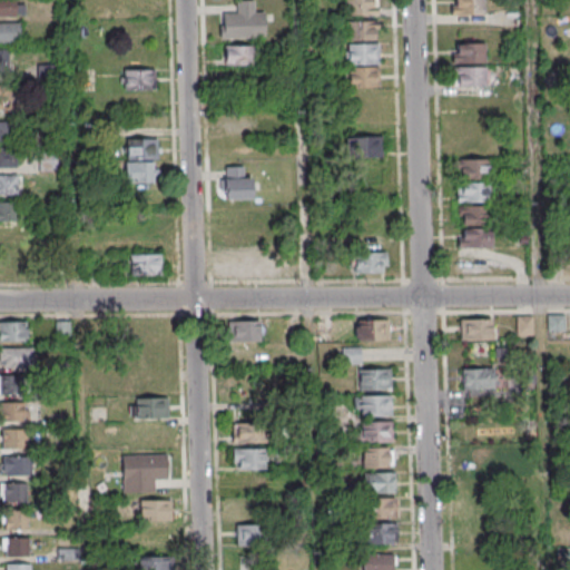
[(21,0),(0,0),(0,15),(21,16),(21,0)]
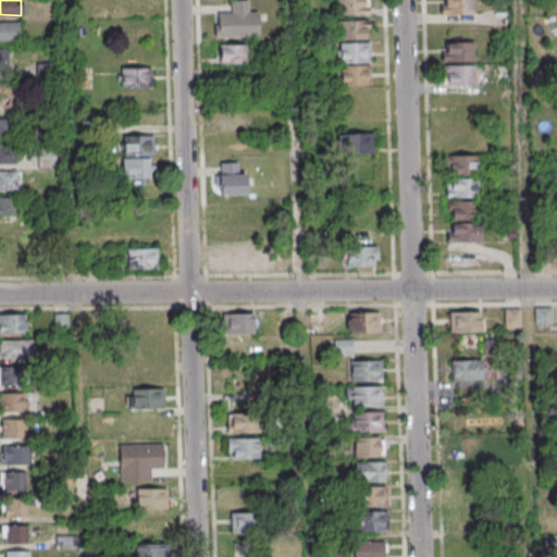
[(247,0),(230,0),(230,12),(214,12),(214,37),(258,37),(258,11),(248,11),(247,0)]
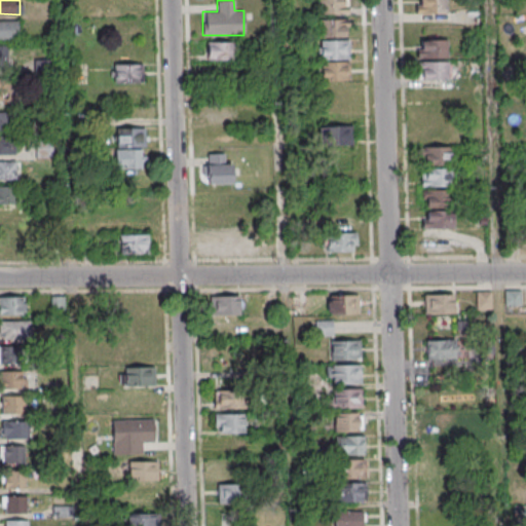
[(321,0),(349,0),(350,15),(321,15),(321,0)]
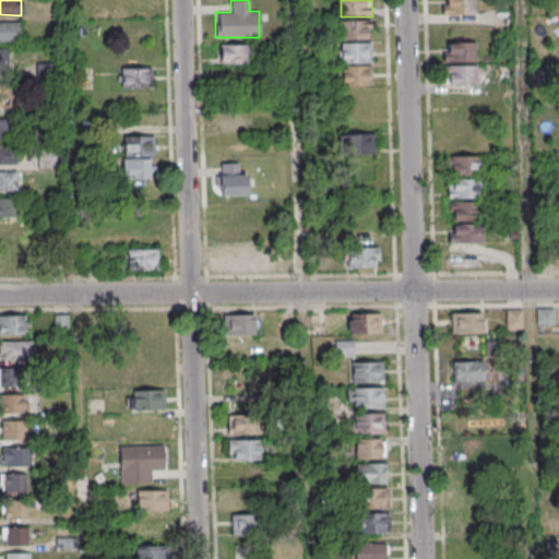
[(474,0),(441,0),(442,14),(475,14),(474,0)]
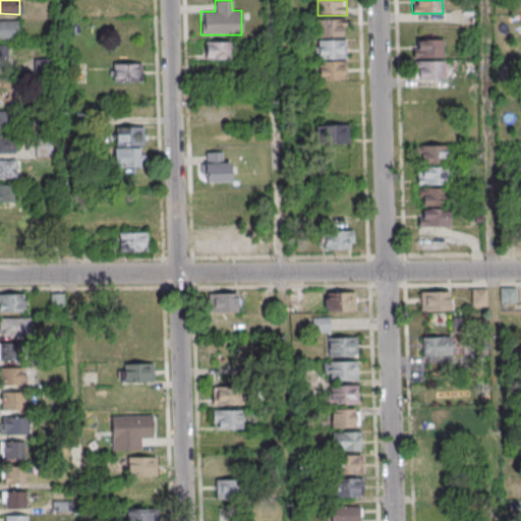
[(18,20),(0,19),(0,39),(18,39),(18,20)]
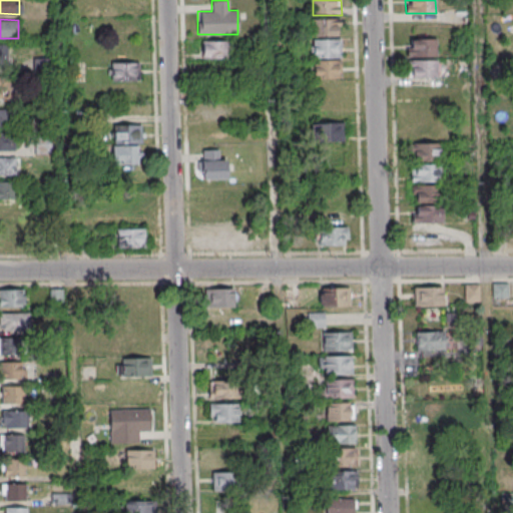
[(314,20),(342,19),(343,38),(314,38),(314,20)]
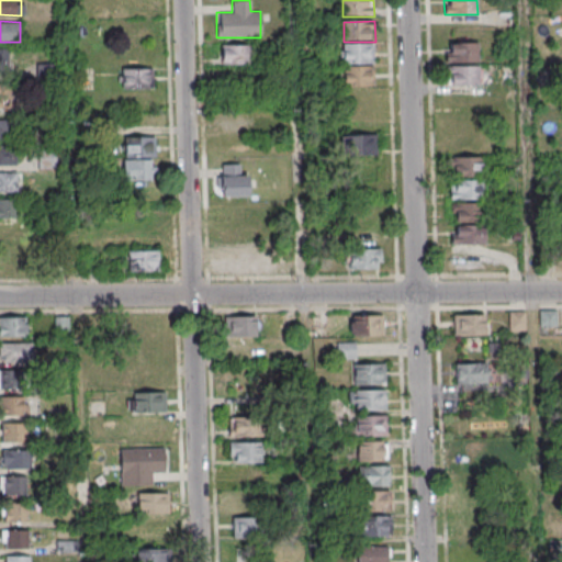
[(249,44),(217,44),(217,65),(249,65),(249,44)]
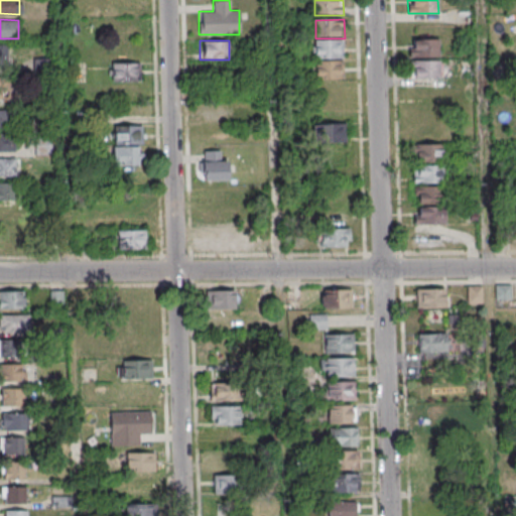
[(317,41),(346,40),(346,59),(317,59),(317,41)]
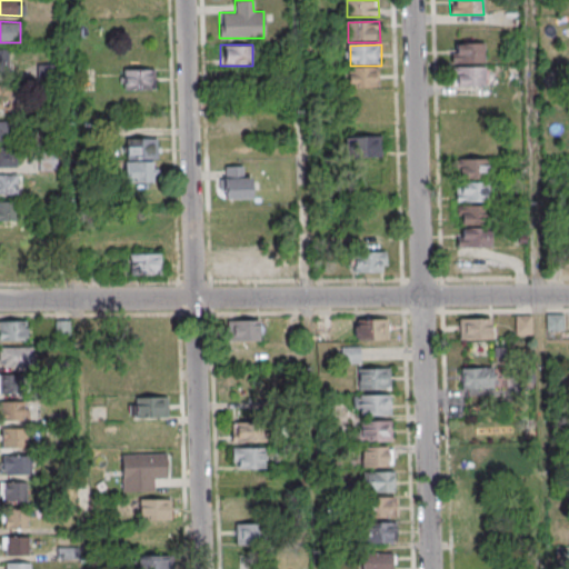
[(458,45),(487,45),(487,63),(453,65),(453,55),(458,55),(458,45)]
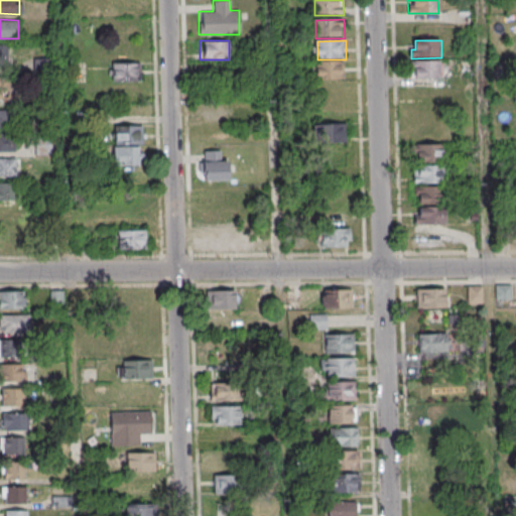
[(13,44),(0,43),(0,66),(13,67),(13,44)]
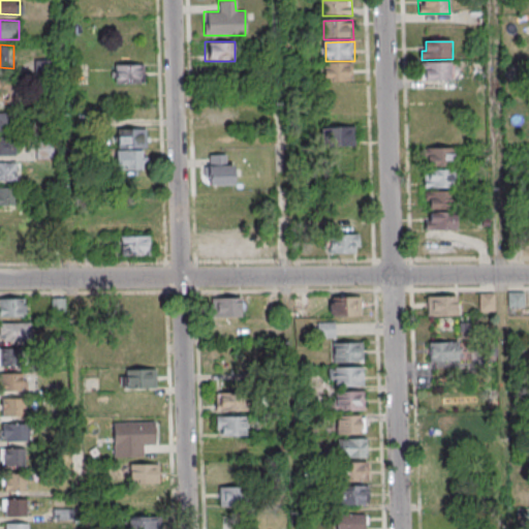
[(325,64),(354,63),(355,83),(325,83),(325,64)]
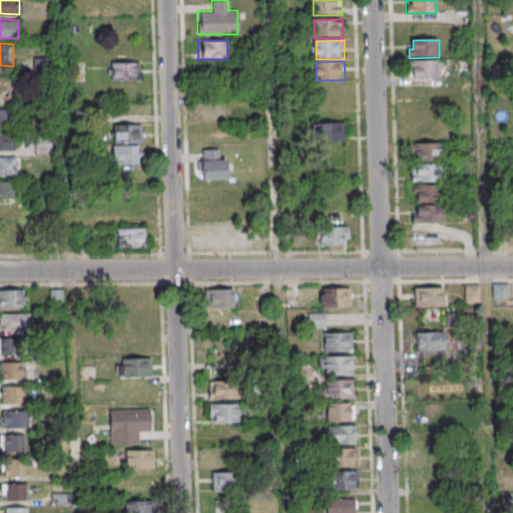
[(410,61),(440,61),(440,79),(410,79),(410,61)]
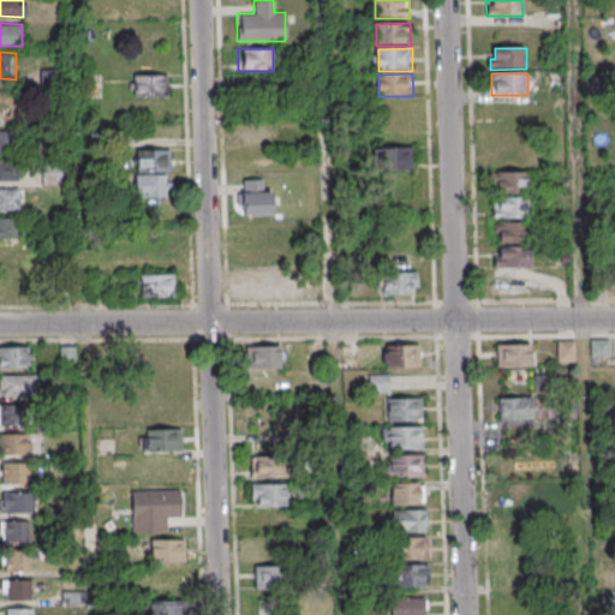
[(168,75),(132,75),(132,96),(168,96),(168,75)]
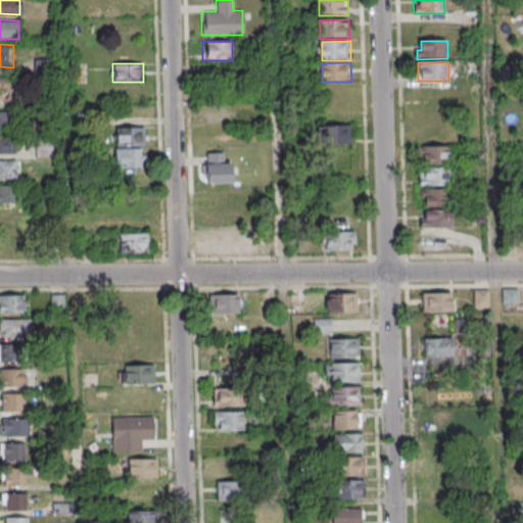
[(0,99),(16,99),(16,78),(0,77),(0,99)]
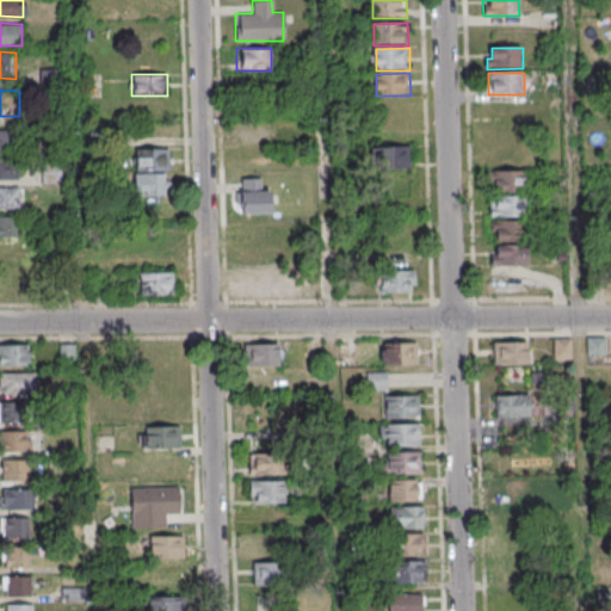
[(239,146),(271,146),(271,122),(239,122),(239,146)]
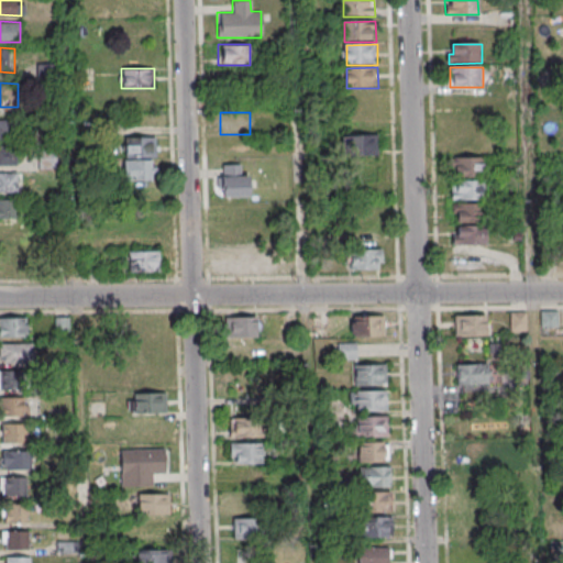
[(0,118),(0,136),(15,138),(15,119),(0,118)]
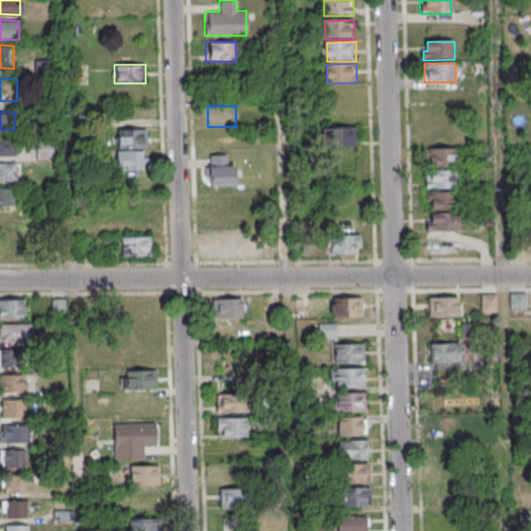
[(146,129),(117,129),(117,148),(146,148),(146,129)]
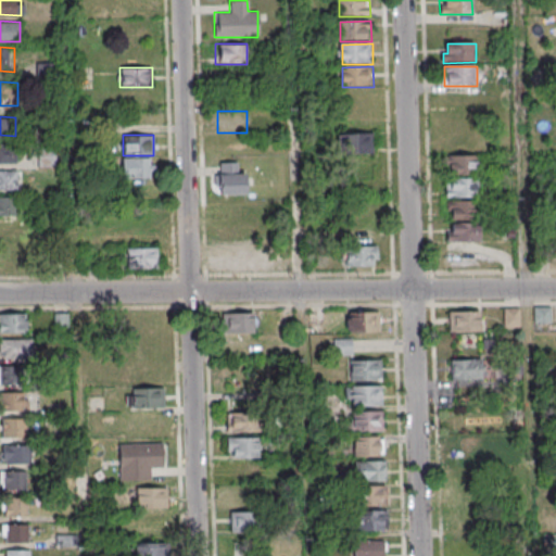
[(348,151),(367,151),(367,137),(348,137),(348,151)]
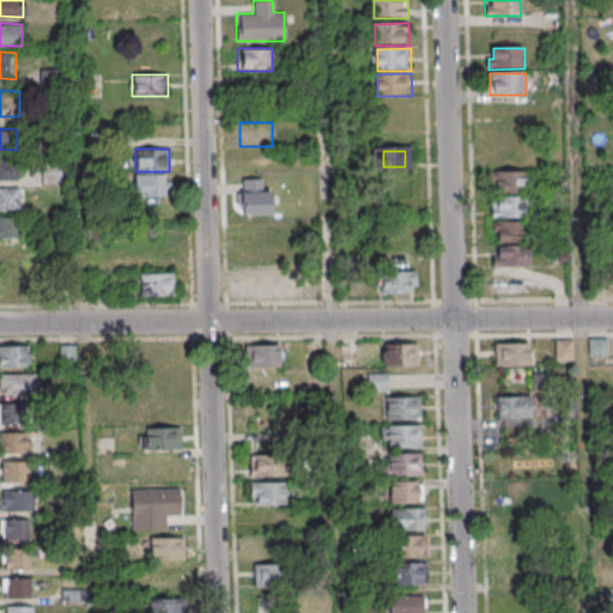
[(0,178),(17,180),(17,159),(0,159),(0,178)]
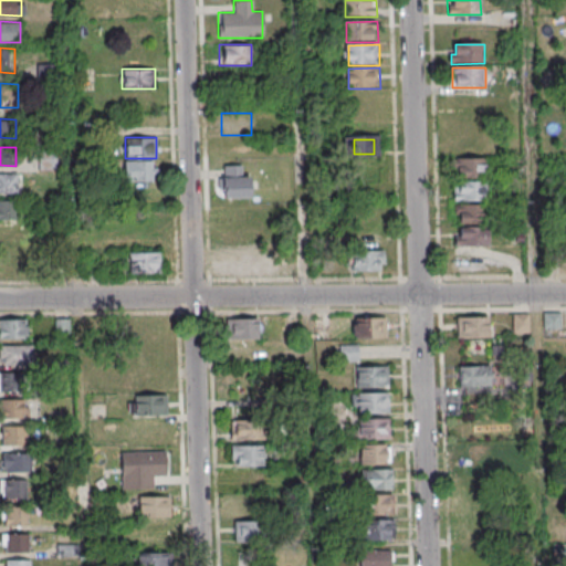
[(482,166),(472,166),(472,158),(453,158),(453,177),(482,177),(482,166)]
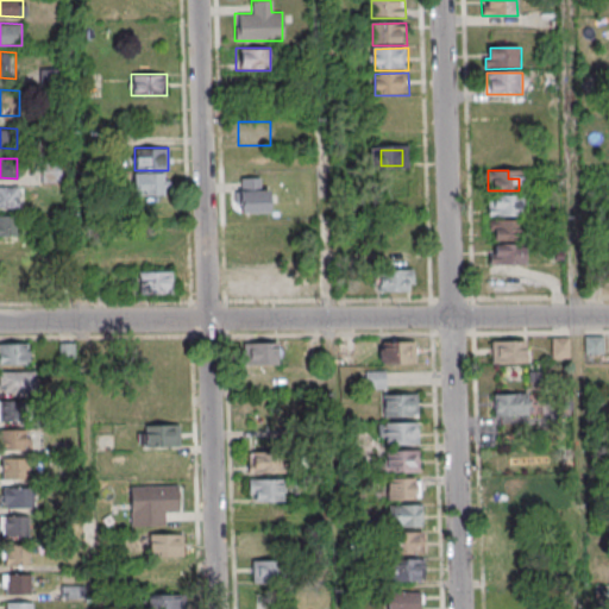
[(168,173),(132,173),(132,196),(168,196),(168,173)]
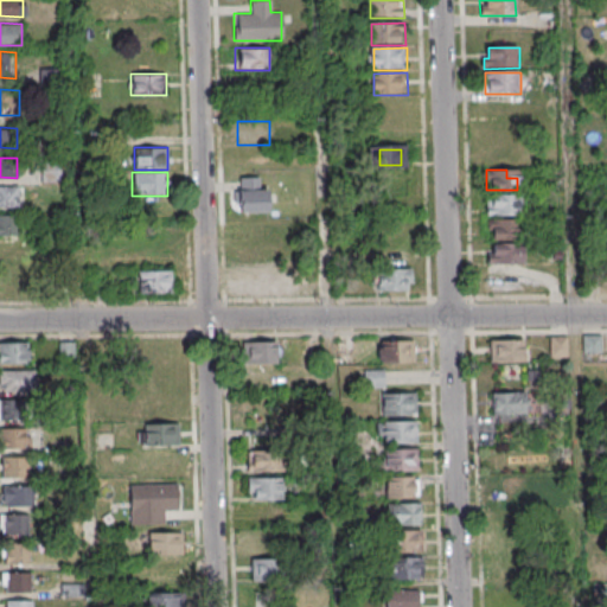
[(267,189),(262,189),(262,177),(238,177),(238,212),(267,212),(267,189)]
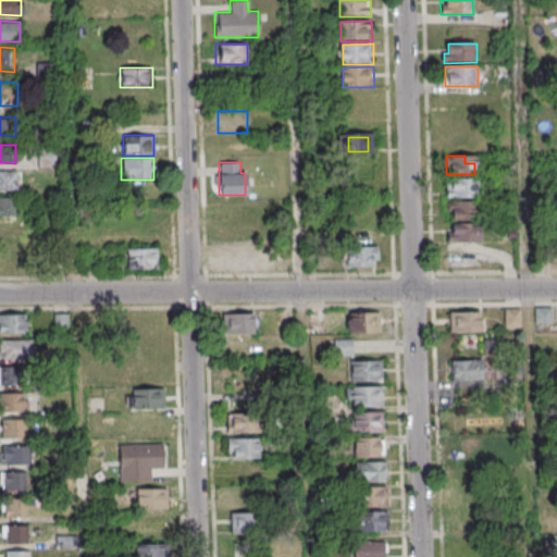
[(0,188),(17,189),(17,171),(0,170),(0,188)]
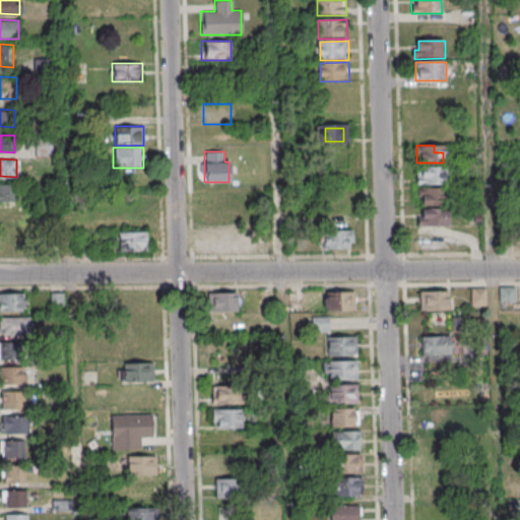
[(415,185),(446,185),(446,166),(415,166),(415,185)]
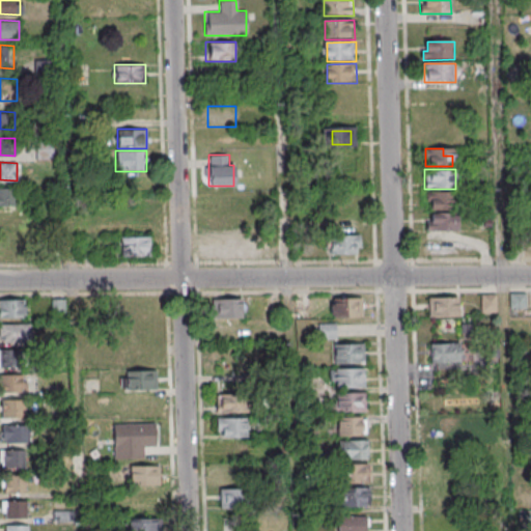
[(18,188),(0,188),(0,204),(18,205),(18,188)]
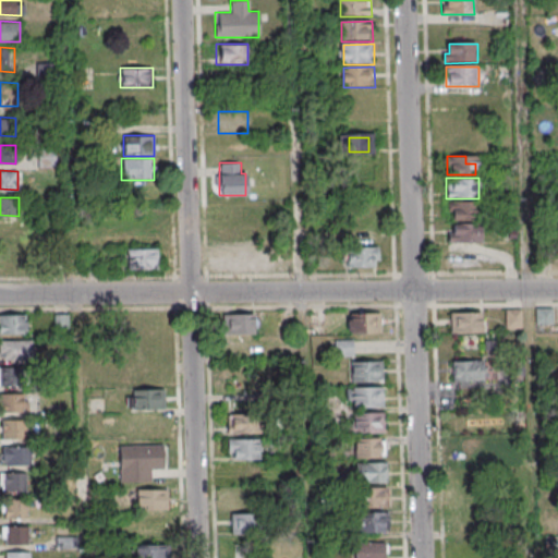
[(480,219),(480,202),(448,202),(448,219),(480,219)]
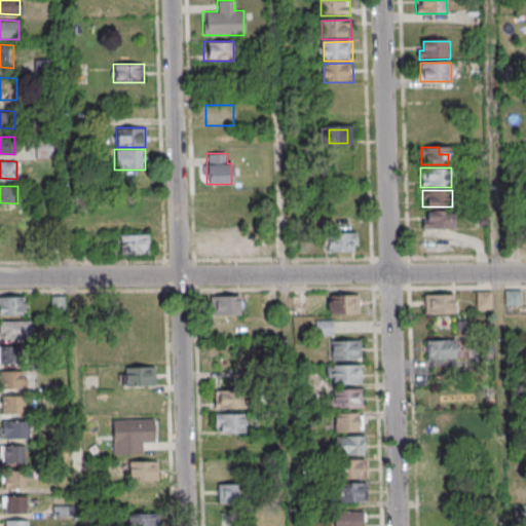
[(453,227),(453,211),(422,211),(422,227),(453,227)]
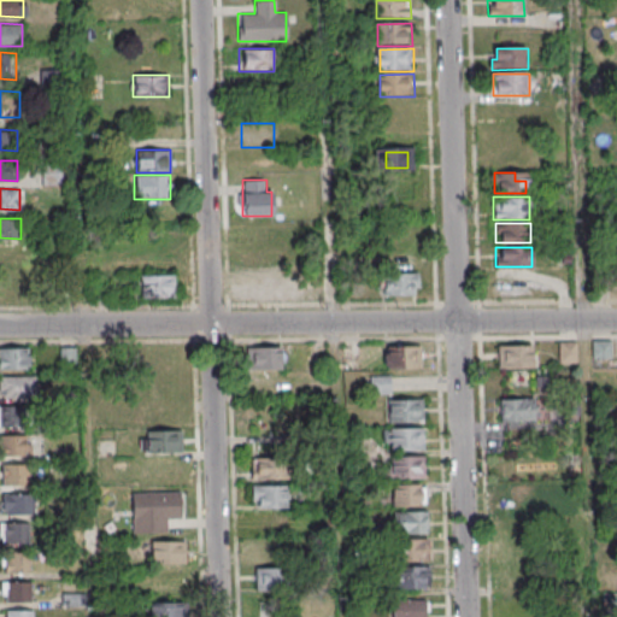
[(381,294),(418,294),(418,272),(381,272),(381,294)]
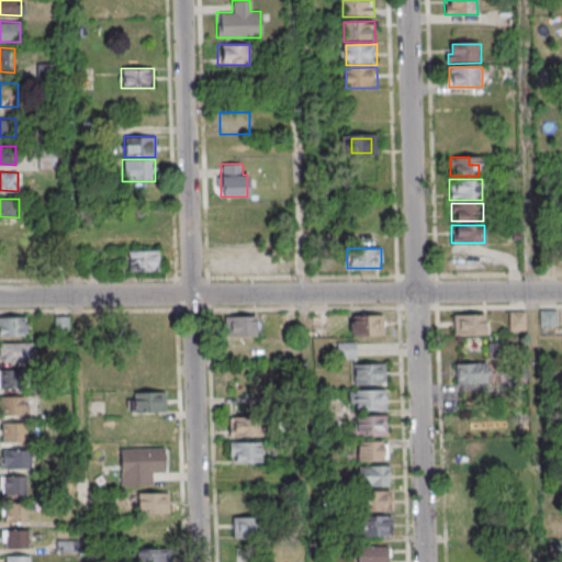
[(261,250),(233,250),(232,271),(261,271),(261,250)]
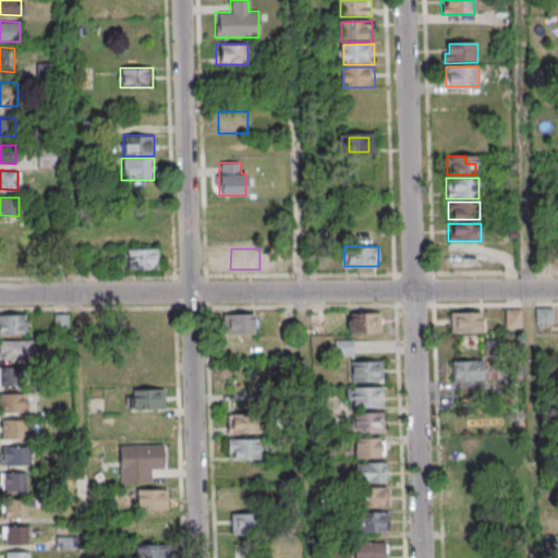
[(158,250),(125,250),(125,270),(158,270),(158,250)]
